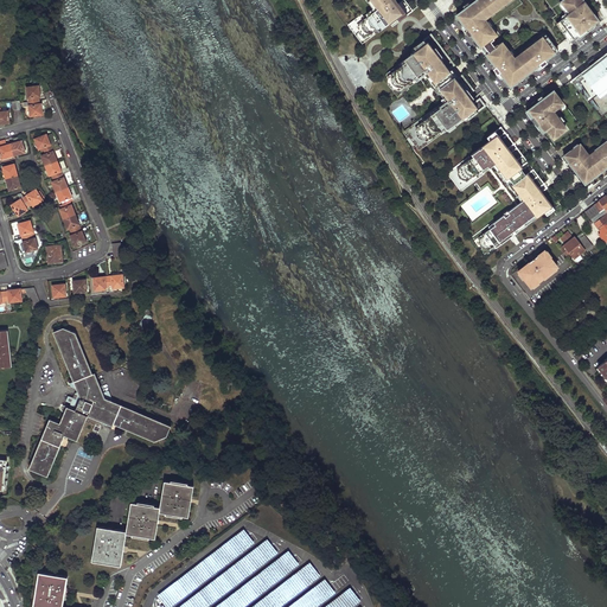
[(347,26),(362,45),(389,24),(393,27),(413,12),(404,0),(396,6),(393,1),(393,0),(371,0),(378,8),(375,12),(374,10),(363,18),(362,16),(347,26)]
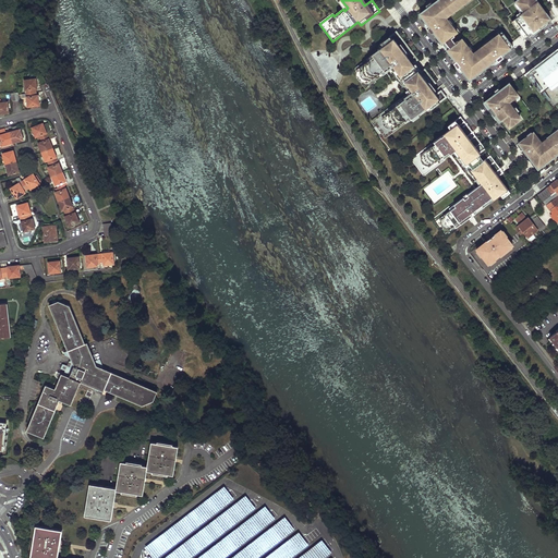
[(425,26),(431,34),(433,33),(456,62),(453,63),(459,71),(461,70),(470,80),(477,74),(478,76),(484,73),(482,71),(494,61),(496,63),(499,61),(504,58),(501,56),(513,47),(501,31),(489,29),(469,45),(464,37),(463,37),(453,24),(480,3),(476,0),(437,0),(432,4),(431,2),(425,7),(427,9),(420,14),(427,25),(425,26)]
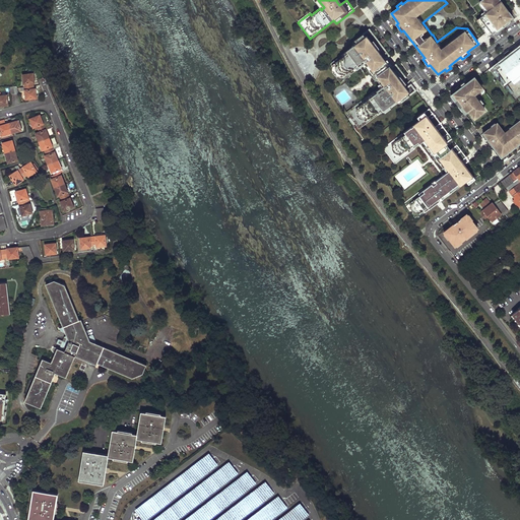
[(466,0),(476,13),(473,15),(489,36),(502,25),(504,27),(507,25),(509,23),(508,21),(513,17),(502,4),(503,3),(500,0),(466,0)]
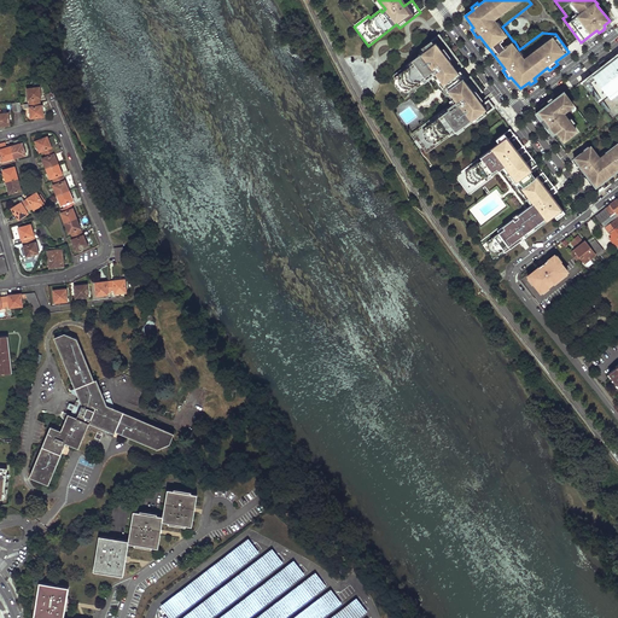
[(462,66),(438,35),(421,48),(420,50),(420,51),(419,52),(419,54),(420,54),(418,56),(419,57),(389,80),(404,99),(427,81),(433,88),(437,86),(445,97),(442,99),(448,108),(412,134),(418,141),(415,144),(420,150),(423,149),(426,155),(456,132),(458,134),(473,123),(474,123),(476,122),(494,109),(489,101),(483,105),(476,97),(474,94),(481,91),(471,77),(465,82),(456,71),(462,66)]
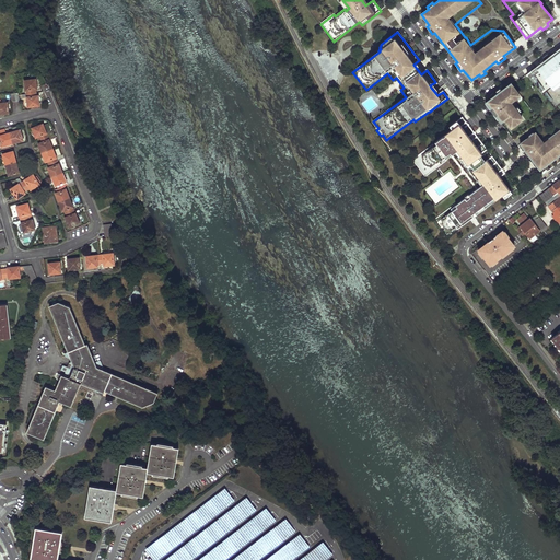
[(527,74),(543,95),(559,81),(559,48),(550,57),(549,55),(548,55),(547,55),(544,57),(543,58),(543,59),(544,60),(545,61),(527,74)]
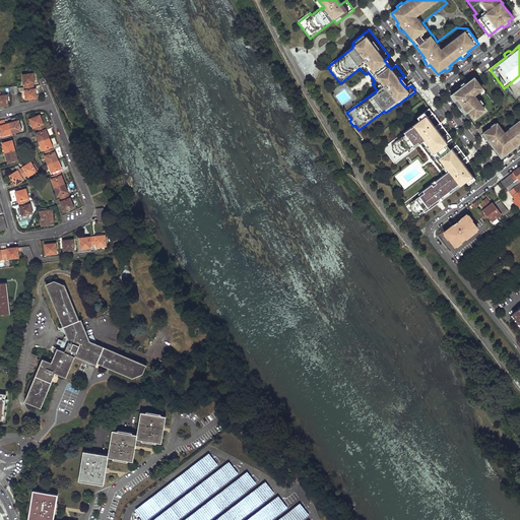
[(33,74),(22,75),(24,87),(33,86),(31,83),(35,83),(33,74)]
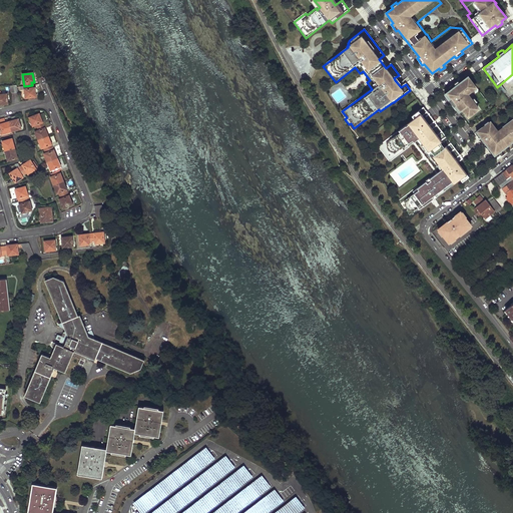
[(476,86),(468,76),(459,83),(458,81),(454,84),(456,86),(445,94),(447,98),(449,96),(451,99),(449,100),(454,106),(456,105),(461,111),(462,109),(466,114),(468,117),(478,109),(474,104),(475,103),(468,94),(471,91),(470,90),(476,86)]
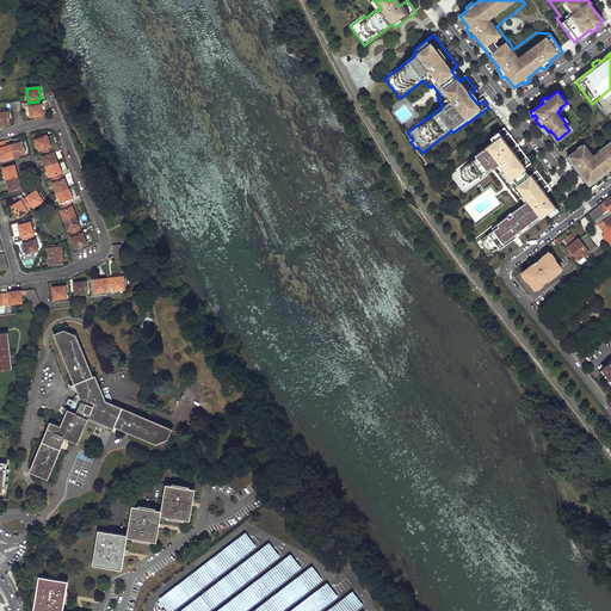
[(38,102),(29,103),(24,104),(24,107),(29,107),(30,117),(42,116),(41,105),(38,105),(38,102)]
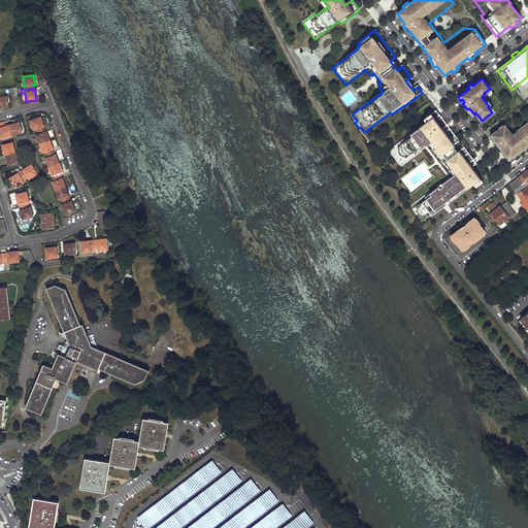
[(473,160),(450,129),(444,133),(442,129),(440,131),(436,126),(438,125),(435,120),(440,116),(436,110),(425,120),(427,123),(409,136),(410,138),(398,147),(406,159),(419,149),(421,151),(431,142),(437,150),(438,149),(452,166),(451,167),(456,174),(442,185),(443,187),(440,189),(438,188),(430,194),(431,196),(417,207),(425,219),(430,215),(432,217),(443,207),(442,205),(448,201),(450,203),(473,184),(476,187),(483,183),(475,172),(473,173),(469,169),(471,168),(468,164),(473,160)]
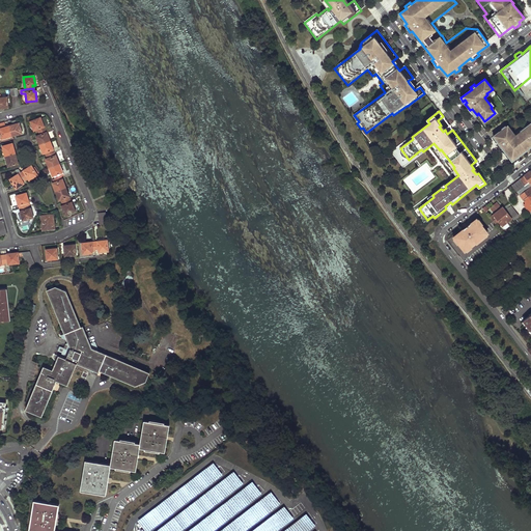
[(40,118),(31,122),(34,131),(37,130),(38,133),(46,130),(44,127),(49,124),(46,116),(40,118)]
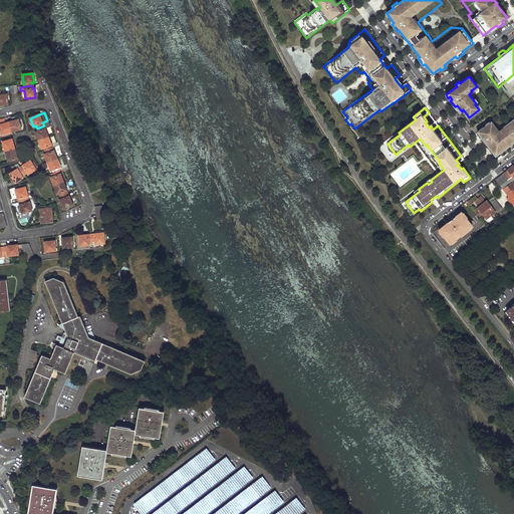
[(5,118),(0,119),(0,127),(2,135),(11,132),(11,130),(9,122),(6,122),(5,118)]
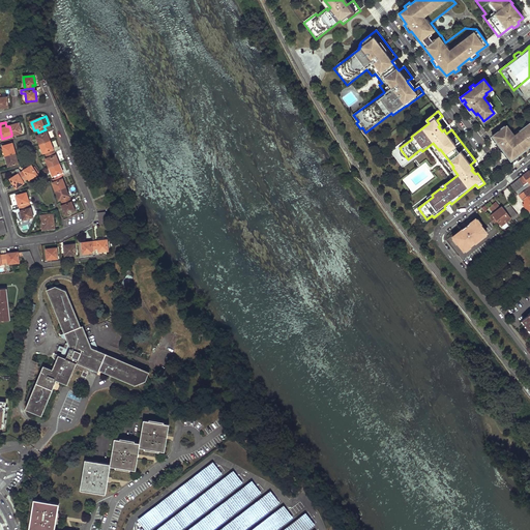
[(19,123),(9,126),(11,134),(15,133),(16,135),(22,133),(19,123)]
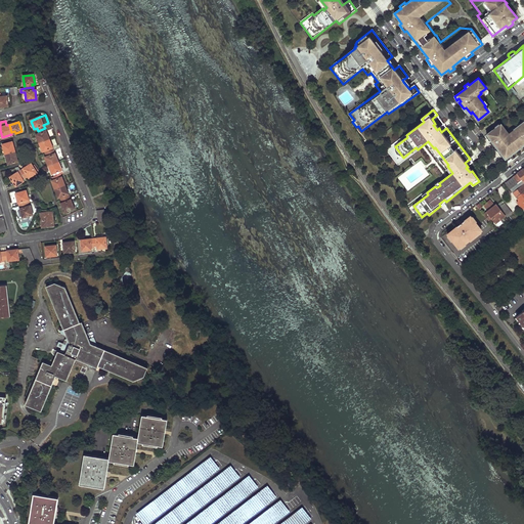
[(523,122),(518,127),(519,128),(516,131),(508,137),(504,132),(505,132),(499,125),(487,135),(492,142),(493,141),(494,142),(494,143),(493,144),(494,145),(495,143),(497,146),(496,147),(501,155),(504,154),(506,156),(509,155),(516,150),(517,151),(523,145),(523,122)]
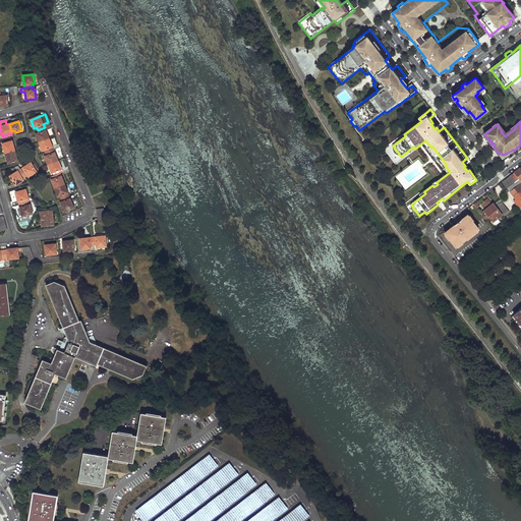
[(40,133),(36,134),(40,142),(49,138),(45,127),(38,130),(40,133)]
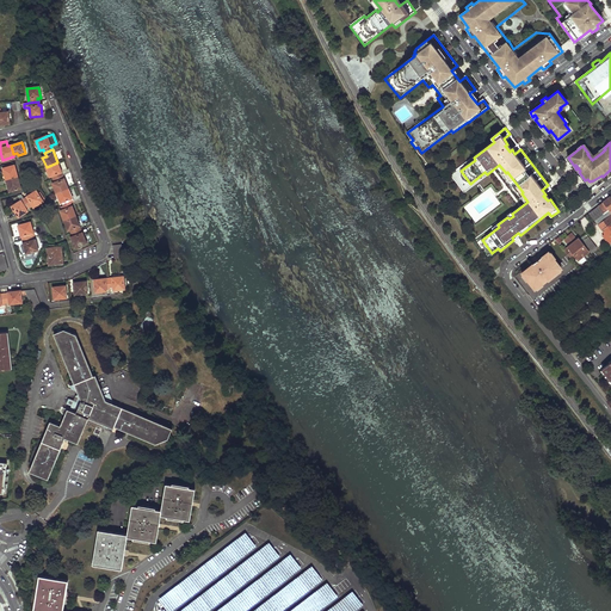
[(57,162),(47,167),(50,177),(51,177),(53,179),(62,176),(57,162)]
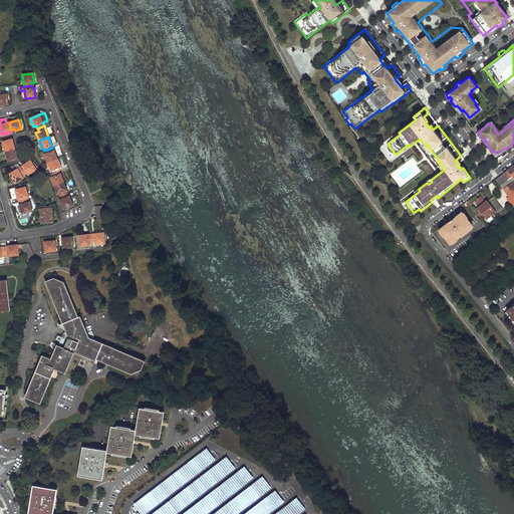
[(10,140),(3,142),(5,152),(12,150),(15,149),(13,143),(11,144),(10,140)]
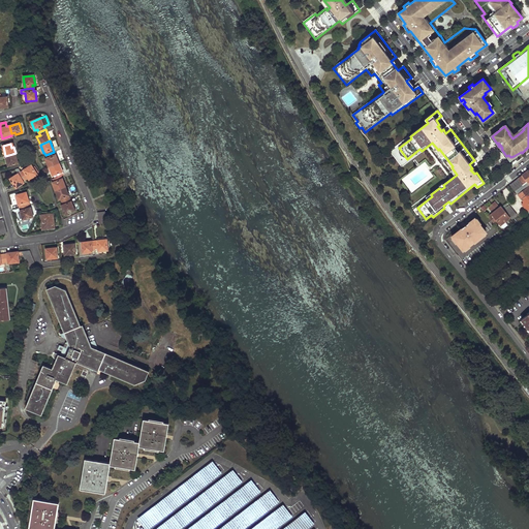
[(54,152),(45,155),(47,158),(45,159),(49,167),(59,163),(54,152)]
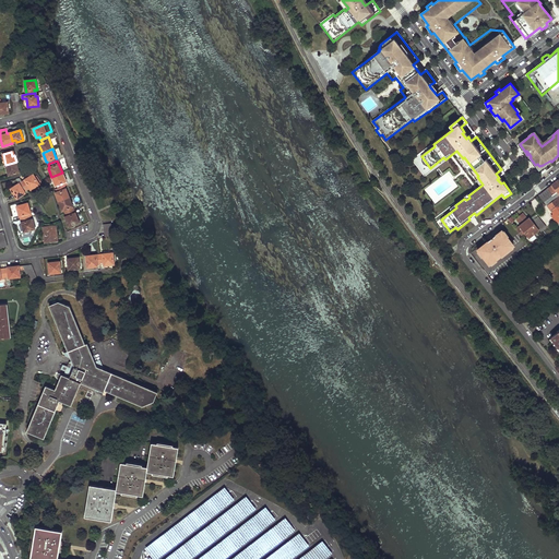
[(13,163),(6,165),(9,175),(19,173),(18,166),(14,166),(13,163)]
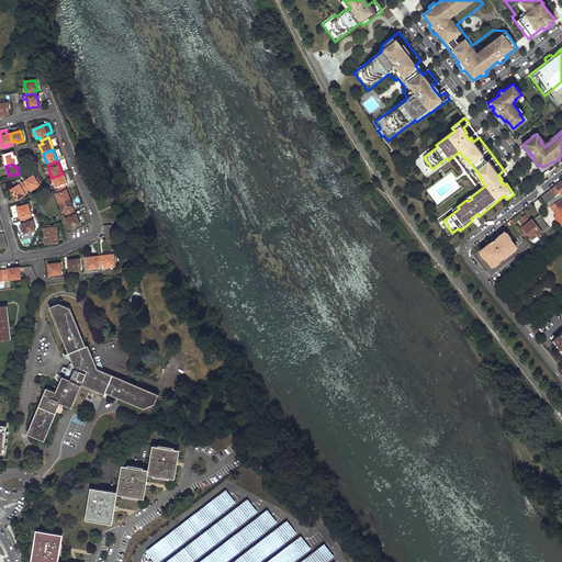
[(63,173),(52,178),(56,187),(57,187),(58,190),(65,187),(67,186),(63,173)]
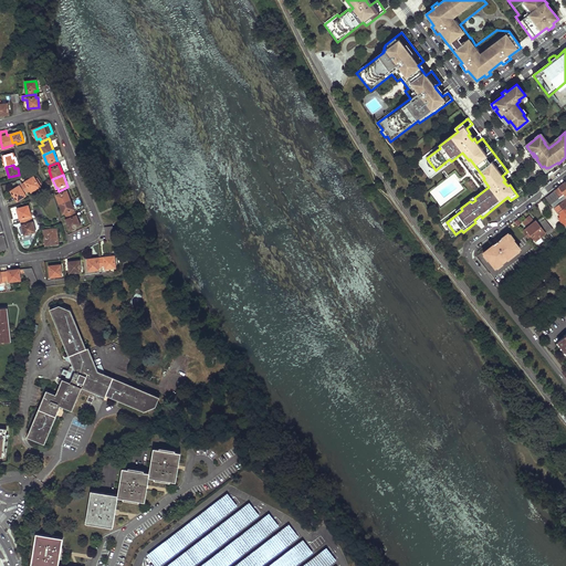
[(34,177),(22,185),(28,192),(30,190),(31,192),(40,186),(34,177)]
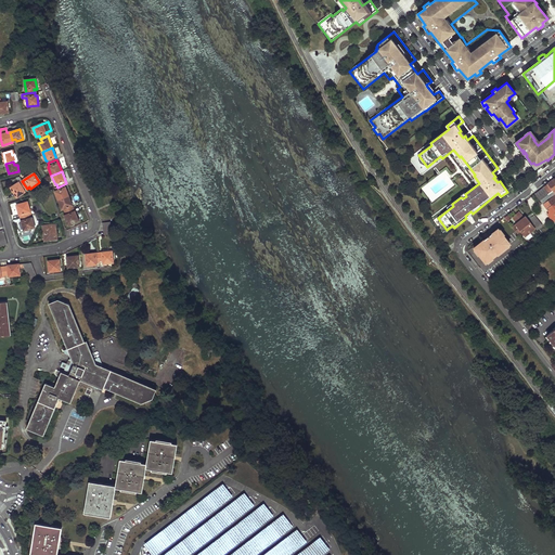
[(22,181),(11,189),(16,197),(26,192),(24,190),(27,189),(22,181)]
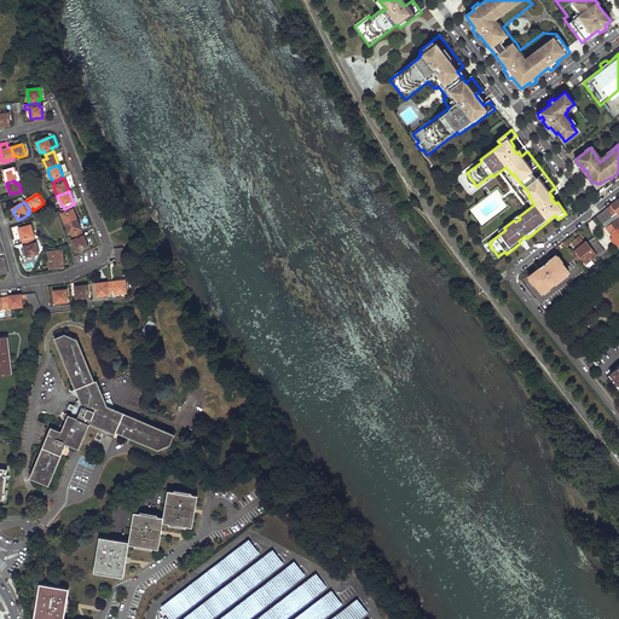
[(606,209),(612,217),(617,213),(611,204),(606,209)]
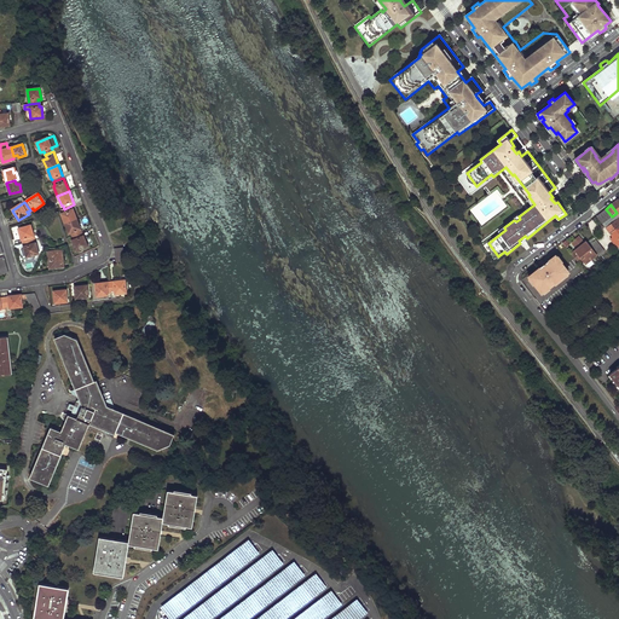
[(63,214),(61,214),(65,224),(76,219),(71,206),(64,209),(62,209),(63,214)]
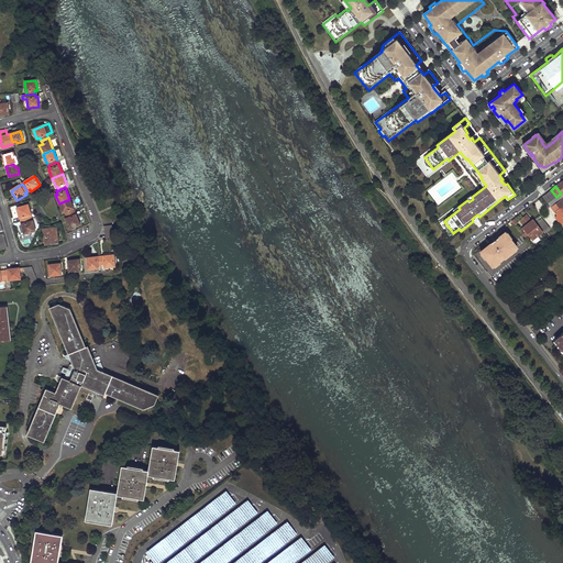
[(543,196),(552,207),(562,197),(562,196),(561,194),(556,197),(551,190),(545,195),(543,196)]
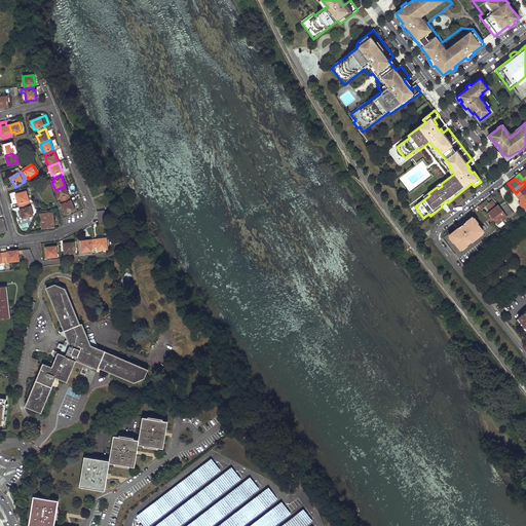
[(521,200),(525,207),(525,184),(516,193),(521,200)]
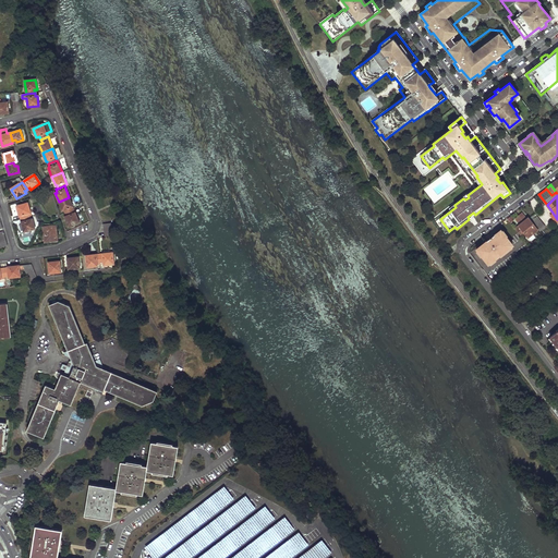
[(69,197),(59,202),(62,211),(64,210),(65,214),(74,210),(69,197)]
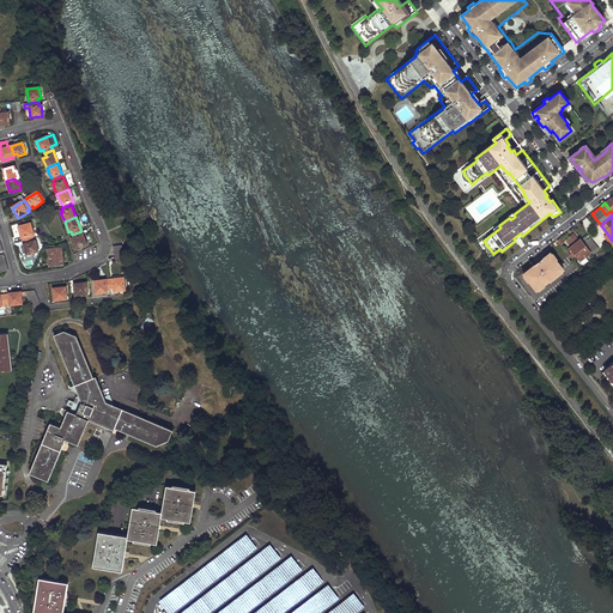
[(30,223),(19,225),(23,241),(32,237),(31,234),(32,234),(30,223)]
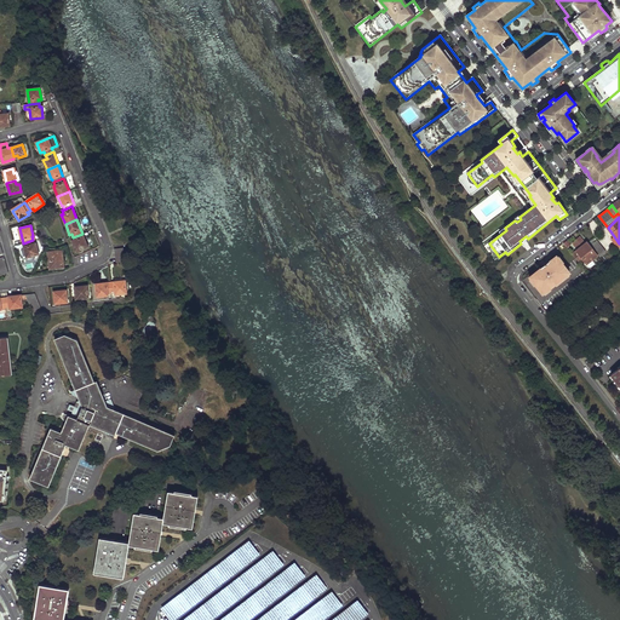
[(74,241),(72,242),(75,252),(87,247),(82,234),(73,237),(74,241)]
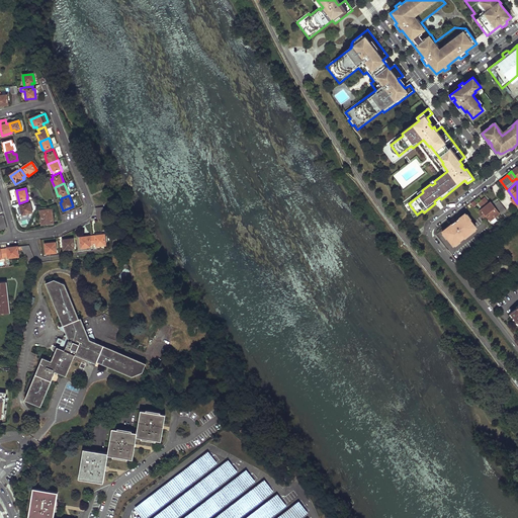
[(27,200),(19,203),(22,214),(32,212),(29,202),(28,203),(27,200)]
